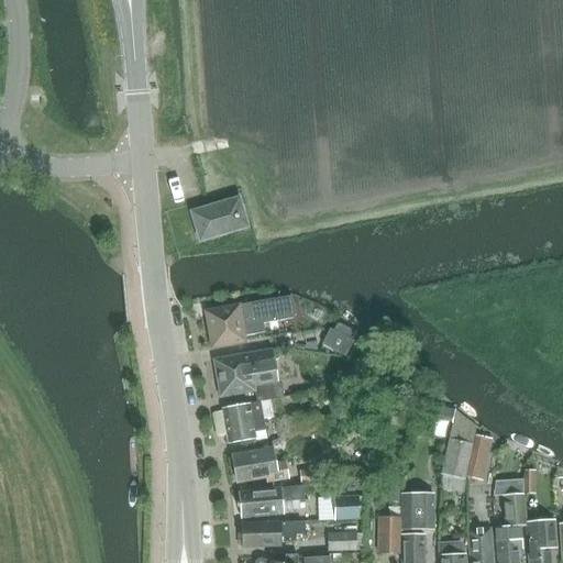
[(200,242),(246,228),(239,199),(192,213),(200,242)]
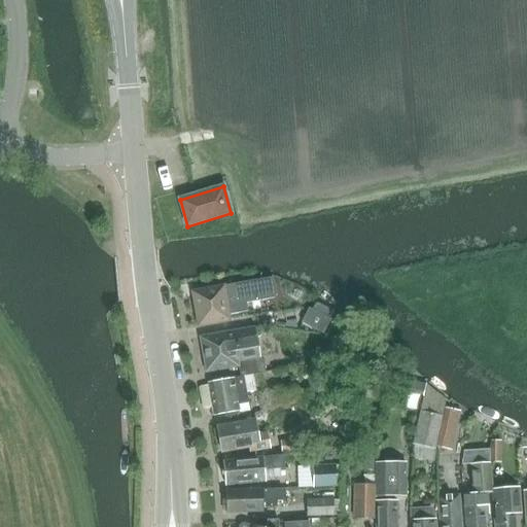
[(270,278),(191,292),(198,327),(231,321),(231,319),(250,315),(248,304),(274,299),(276,295),(274,281),(270,278)]
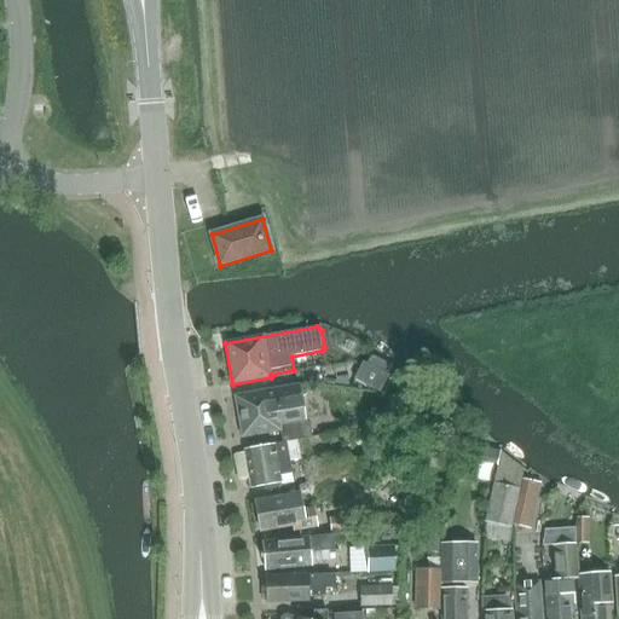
[(353,380),(379,393),(392,366),(371,356),(366,364),(362,362),(353,380)]
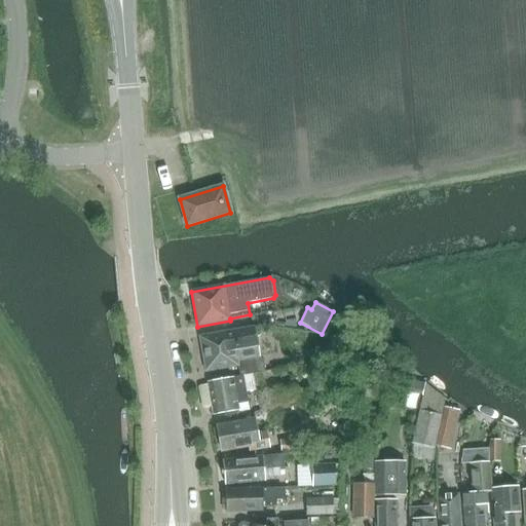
[(255,328),(199,337),(205,372),(237,367),(238,378),(242,377),(252,375),(264,373),(261,354),(259,355),(255,328)]
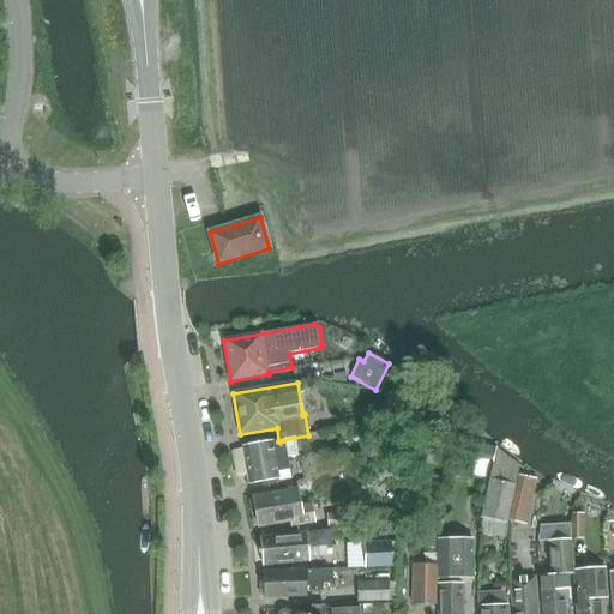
[(278,441),(242,447),(250,485),(290,477),(287,458),(296,457),(294,438),(283,440),(278,441)]
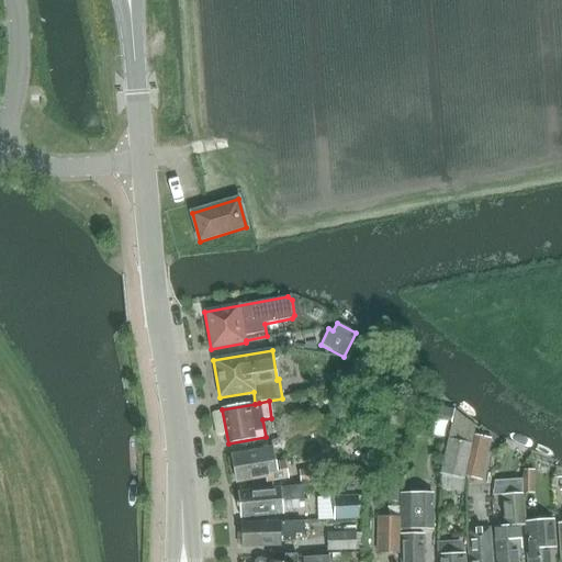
[(462,480),(475,429),(475,427),(454,412),(439,472),(462,480)]
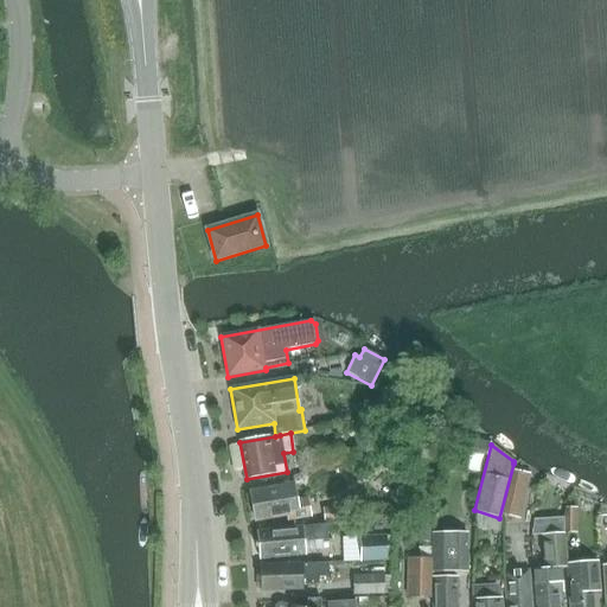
[(308,477),(343,467),(340,451),(305,457),(308,477)]
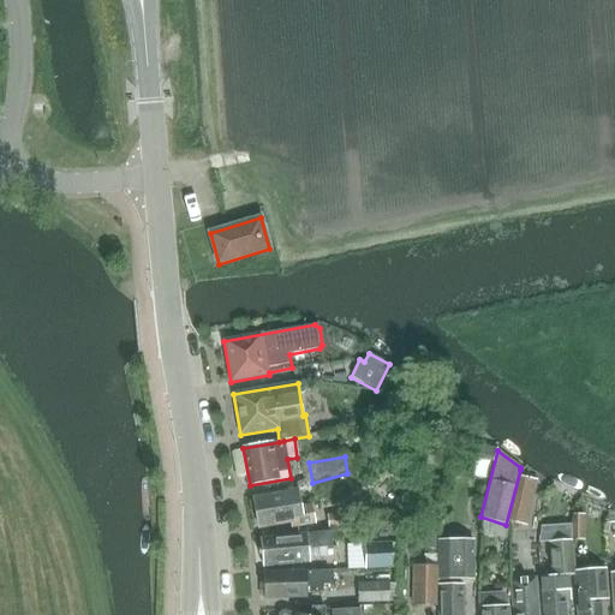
[(298,490),(254,499),(260,529),(291,524),(292,529),(316,524),(312,508),(302,511),(298,490)]
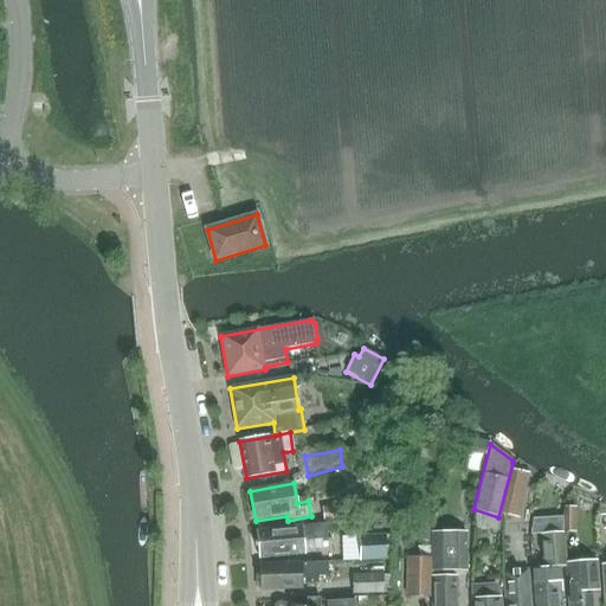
[(376,489),(360,487),(358,507),(374,509),(376,489)]
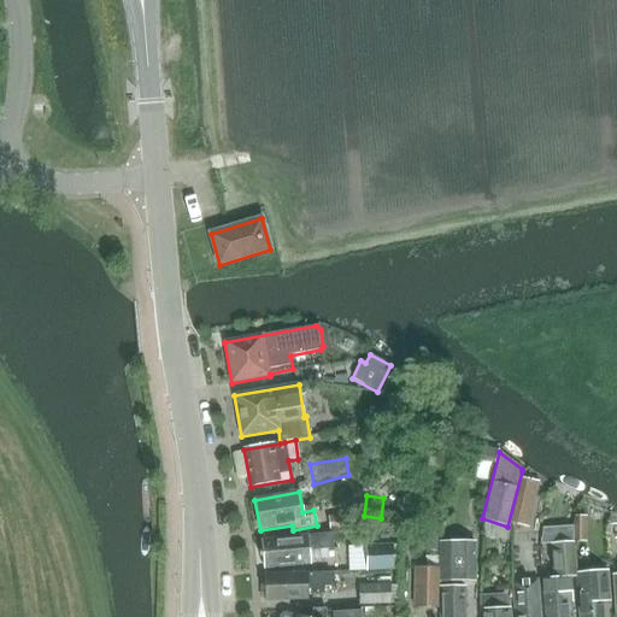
[(351,499),(330,501),(331,515),(352,512),(351,499)]
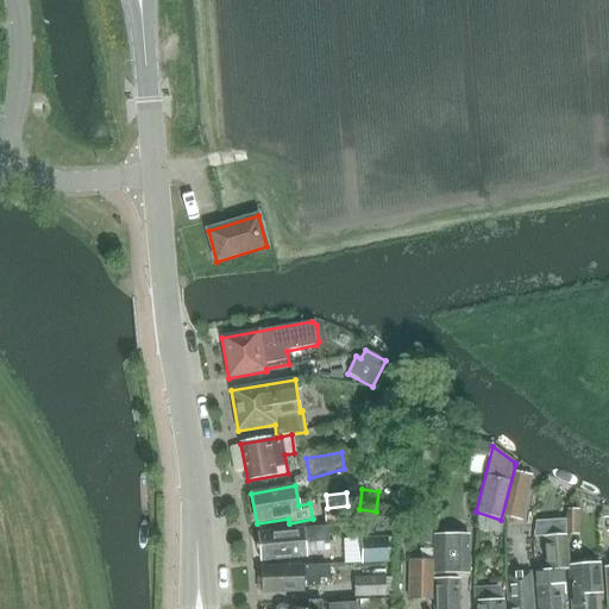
[(567,494),(566,521),(582,521),(582,494),(567,494)]
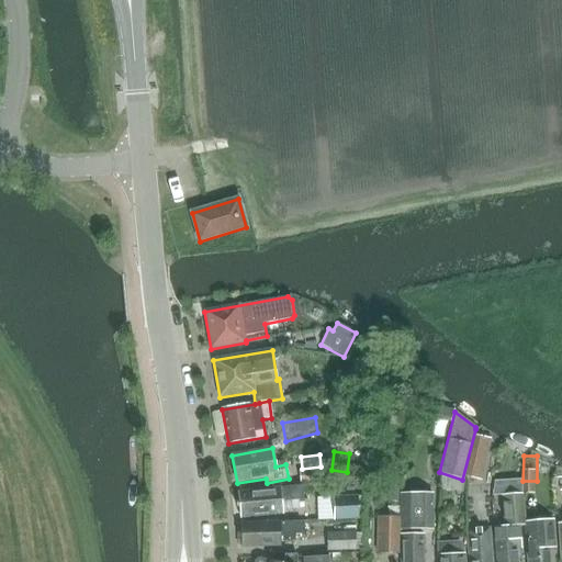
[(300,483),(315,482),(313,470),(298,471),(300,483)]
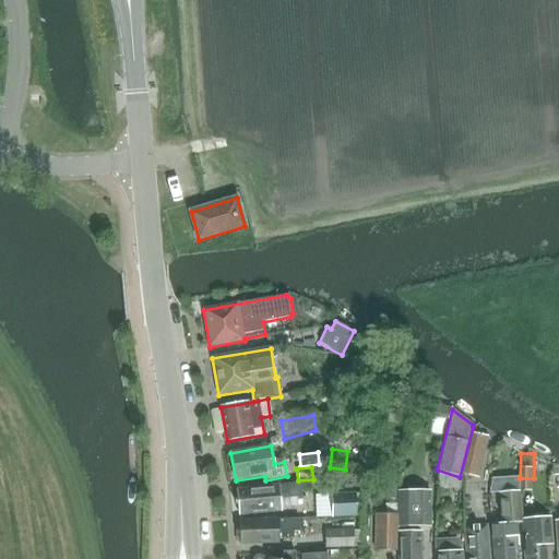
[(301,484),(237,489),(239,515),(282,511),(281,499),(302,497),(301,484)]
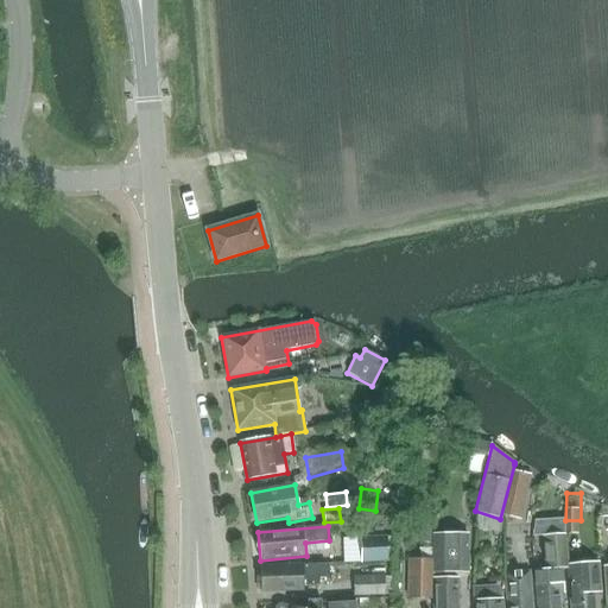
[(543,537),(545,571),(534,572),(537,607),(559,607),(558,584),(563,584),(562,569),(568,569),(568,565),(565,534),(543,537)]
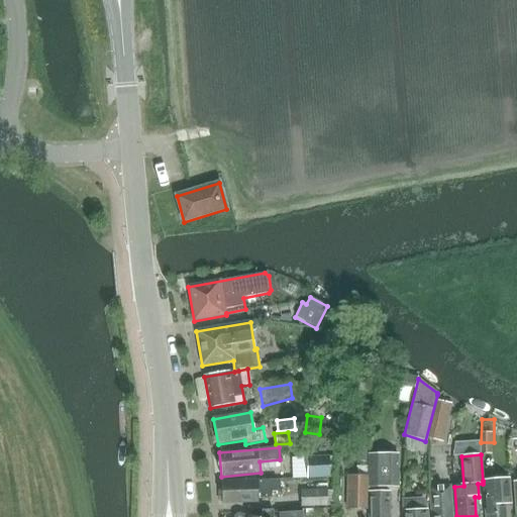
[(387,487),(398,487),(398,463),(397,456),(386,455),(369,455),(370,493),(369,493),(369,516),(389,516),(389,492),(387,492),(387,487)]
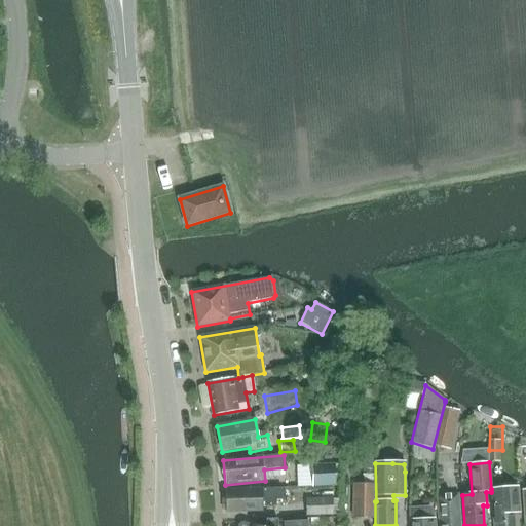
[(335,464),(310,465),(311,486),(335,486),(335,464)]
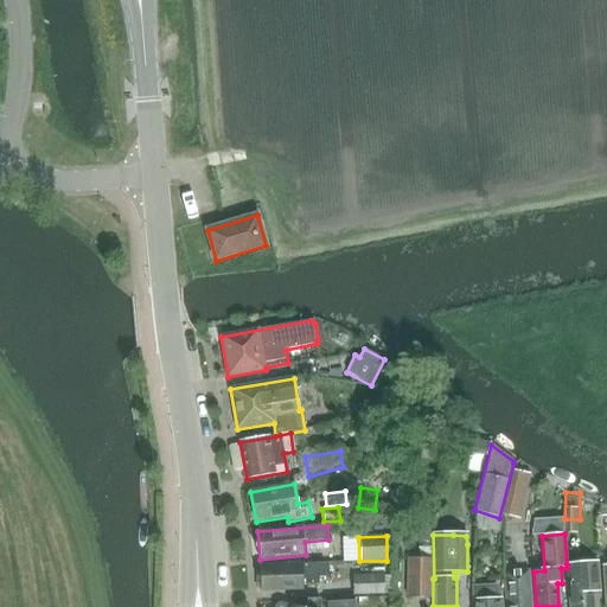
[(430,596),(432,560),(408,558),(407,596),(430,596)]
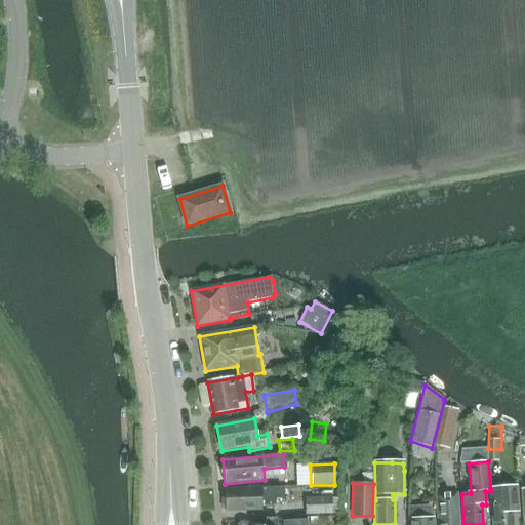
[(490,488),(490,491),(492,524),(513,524),(513,513),(519,513),(517,486),(490,488)]
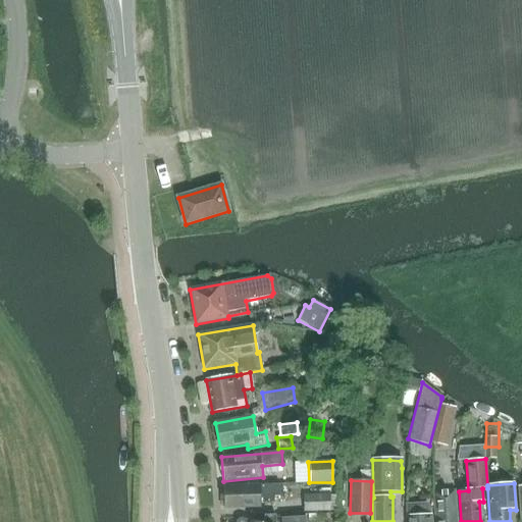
[(274,497),(279,497),(279,484),(224,486),(225,509),(260,507),(260,504),(274,503),(274,497)]
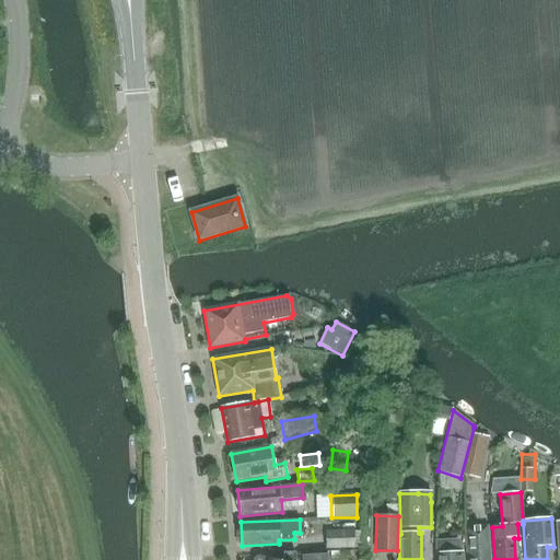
[(490,559),(489,548),(488,527),(465,528),(467,559),(490,559)]
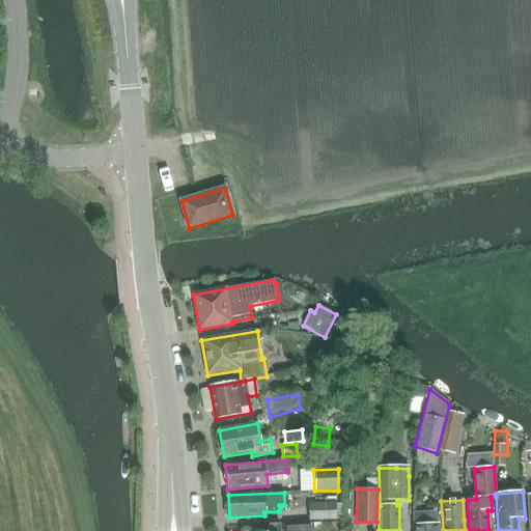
[(309,521),(337,521),(336,503),(309,504),(309,521)]
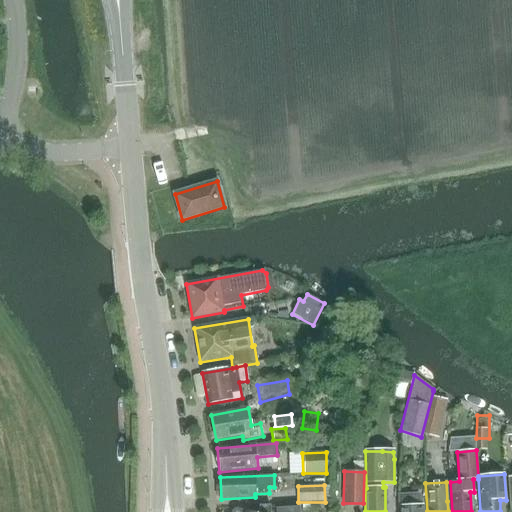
[(398,511),(423,511),(423,506),(422,494),(399,495),(400,507),(399,507),(398,511)]
